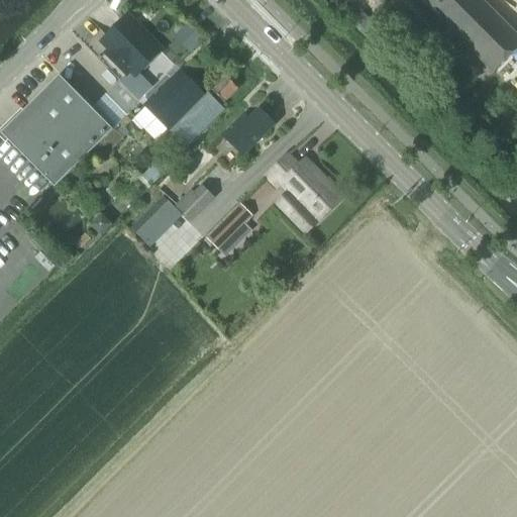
[(516,35),(489,7),(481,0),(421,0),(494,73),(516,48),(516,35)]
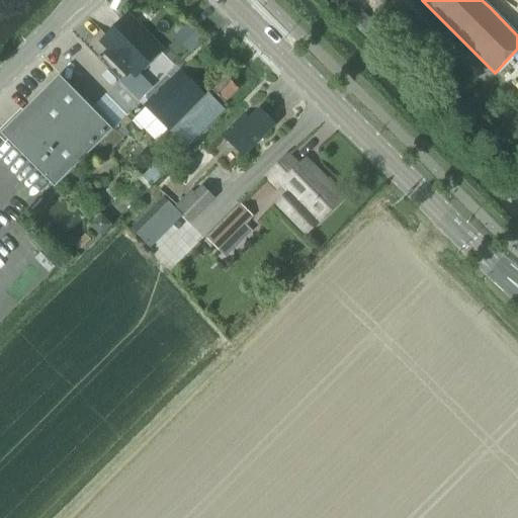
[(126,17),(91,52),(146,106),(151,101),(146,96),(167,74),(168,75),(166,77),(171,82),(181,72),(126,17)]
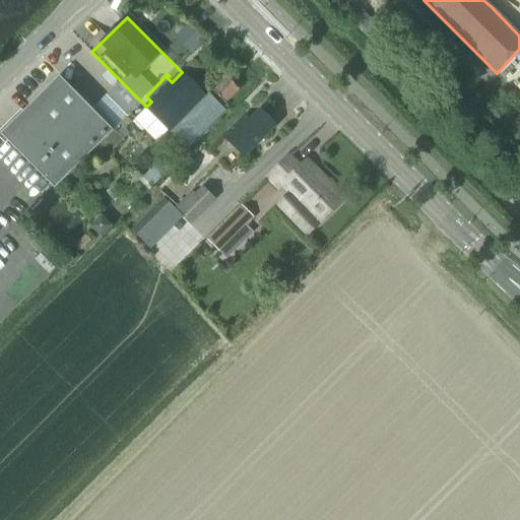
[(191,21),(178,35),(193,50),(206,37),(191,21)]
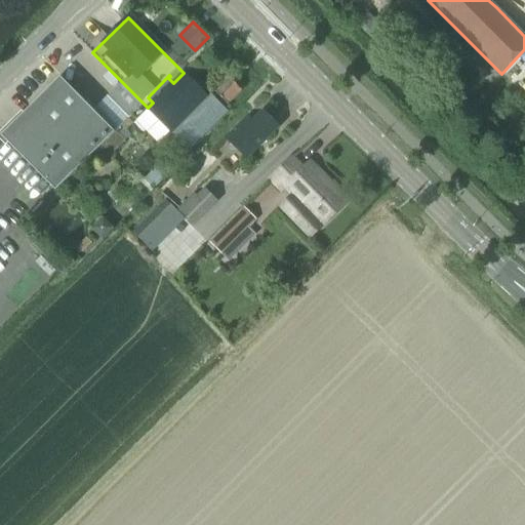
[(169,75),(148,97),(153,103),(148,108),(171,131),(206,96),(184,73),(173,83),(168,78),(170,76),(169,75)]
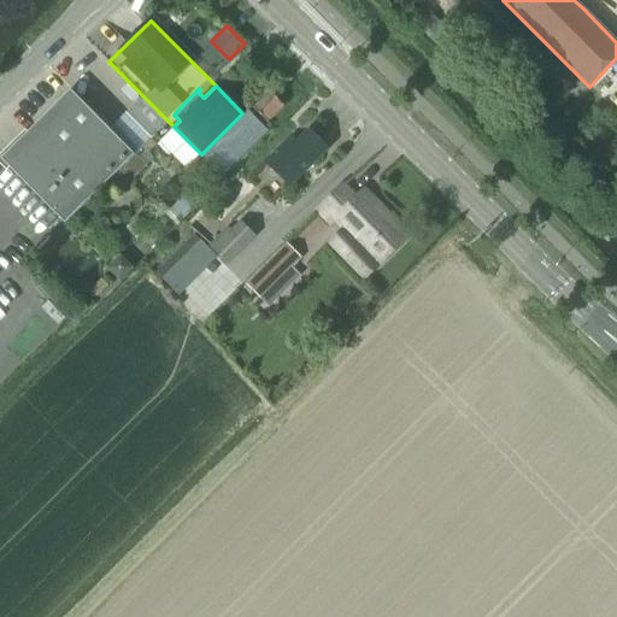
[(135,156),(121,141),(71,90),(3,159),(66,223),(135,156)]
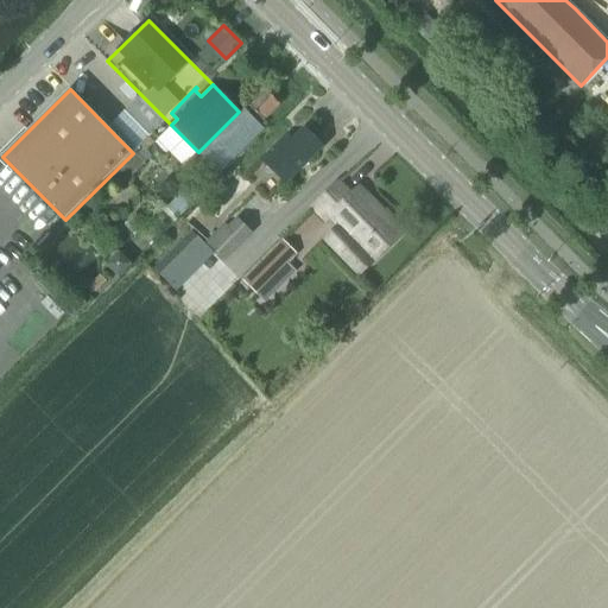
[(267,92),(252,108),(264,121),(280,105),(267,92)]
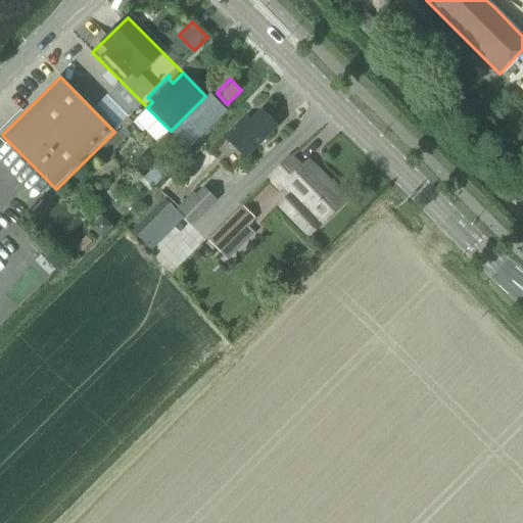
[(245,119),(226,137),(246,158),(279,127),(263,109),(249,123),(245,119)]
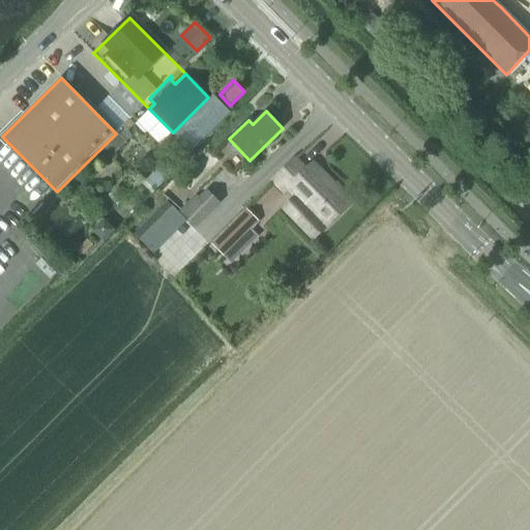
[(192,153),(188,149),(184,145),(174,155),(178,159),(181,164),(192,153)]
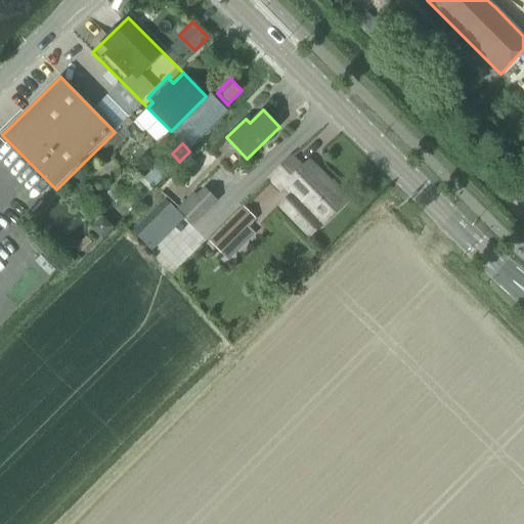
[(323,223),(346,202),(309,163),(302,170),(291,158),(271,177),(282,189),(287,185),(323,223)]
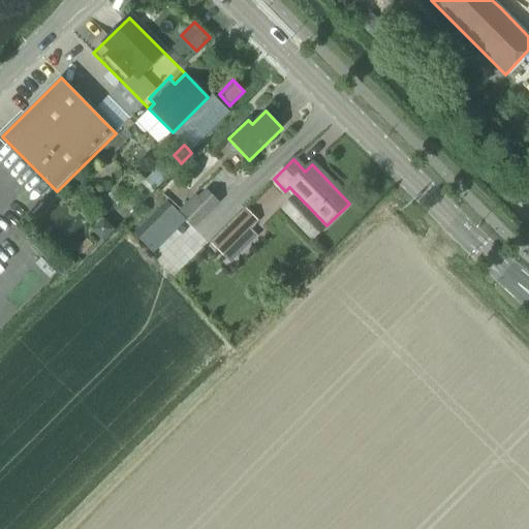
[(118,186),(109,195),(118,205),(127,195),(118,186)]
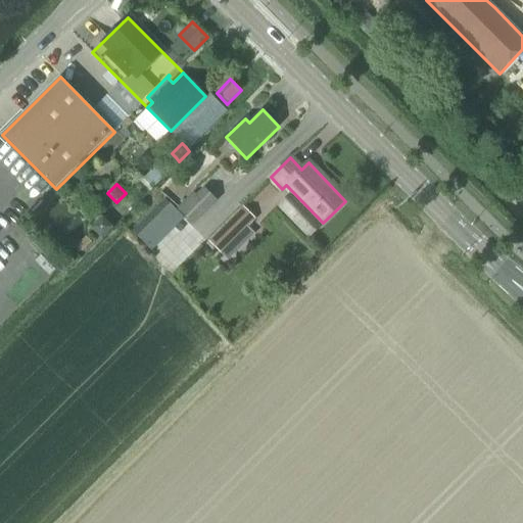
[(194,225),(218,200),(200,184),(178,208),(194,225)]
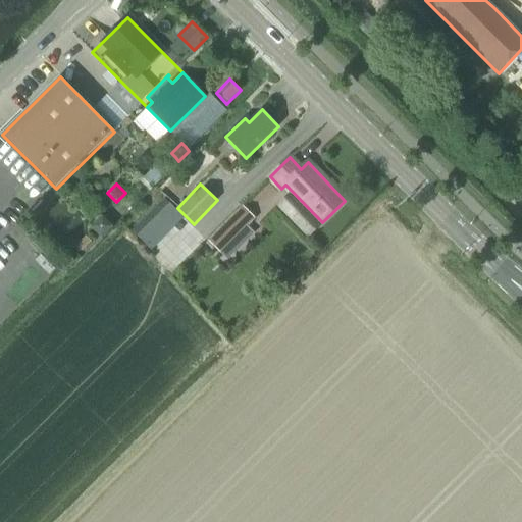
[(102,216),(91,226),(99,235),(102,238),(113,227),(109,223),(102,216)]
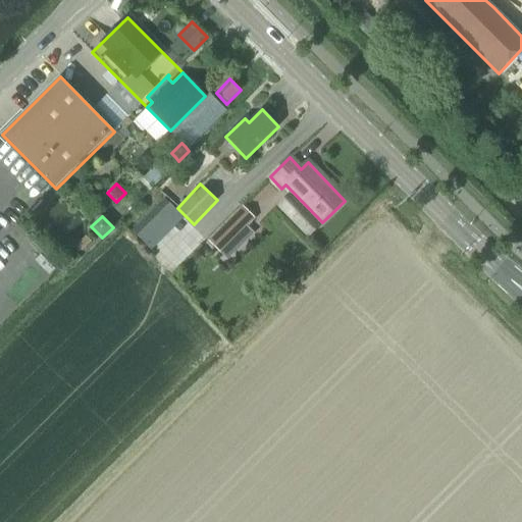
[(76,261),(66,252),(60,260),(70,268),(76,261)]
